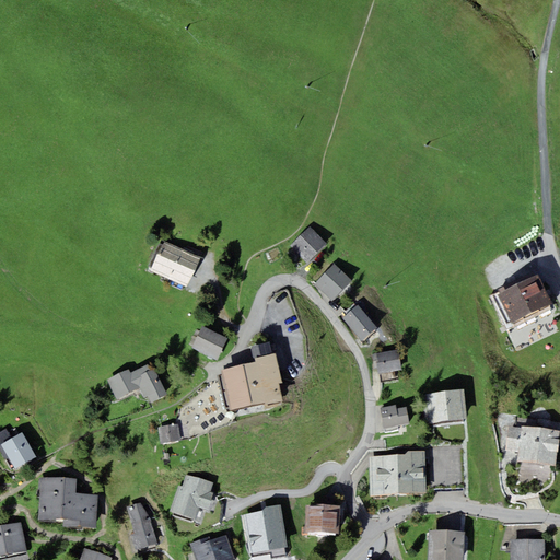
[(306,263),(327,243),(311,226),(290,245),(306,263)]
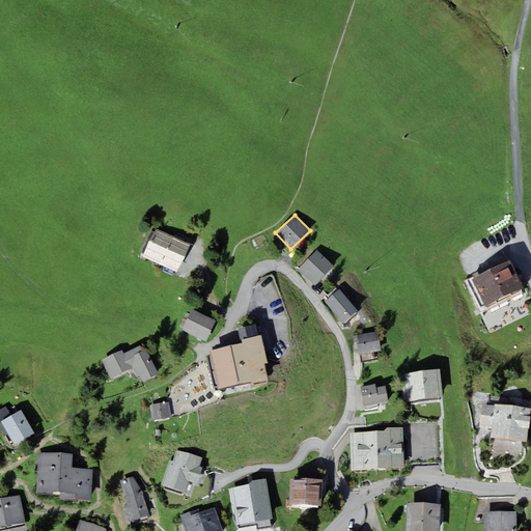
[(177,272),(190,244),(156,228),(142,256),(177,272)]
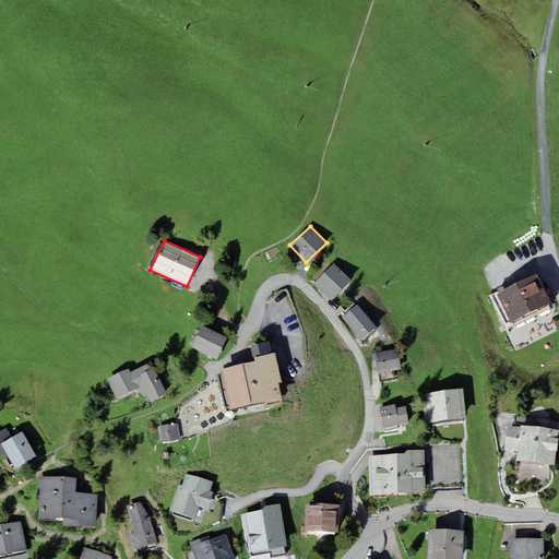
[(334,263),(314,283),(332,300),(352,280),(334,263)]
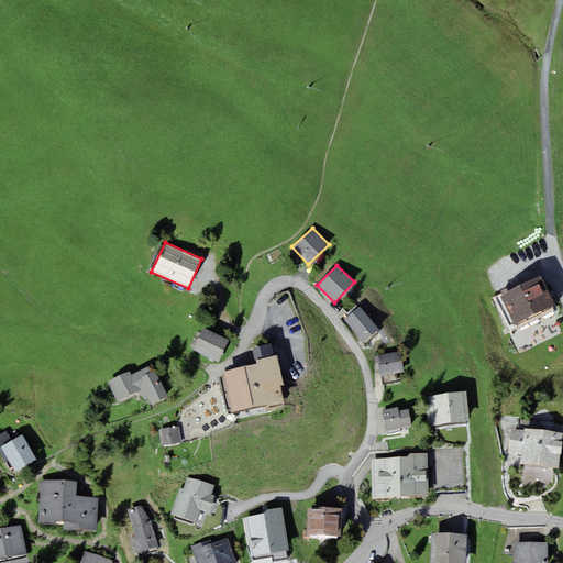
[(541,277),(499,296),(512,324),(555,306),(541,277)]
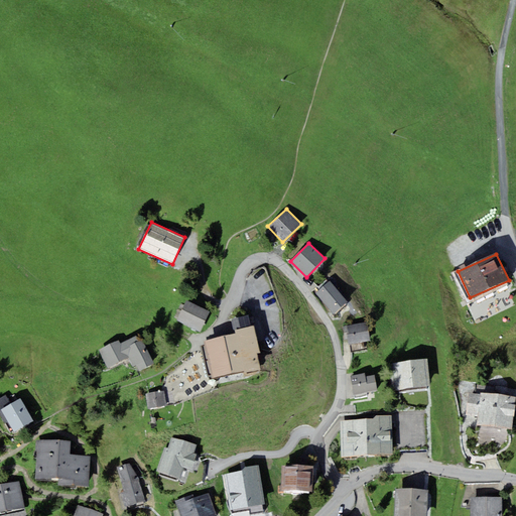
[(348,301),(330,280),(315,293),(334,313),(348,301)]
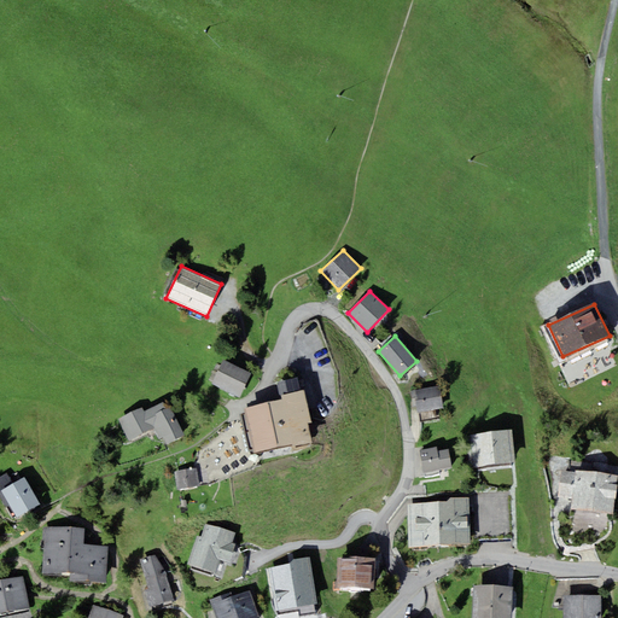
[(240,397),(251,373),(223,360),(211,384),(240,397)]
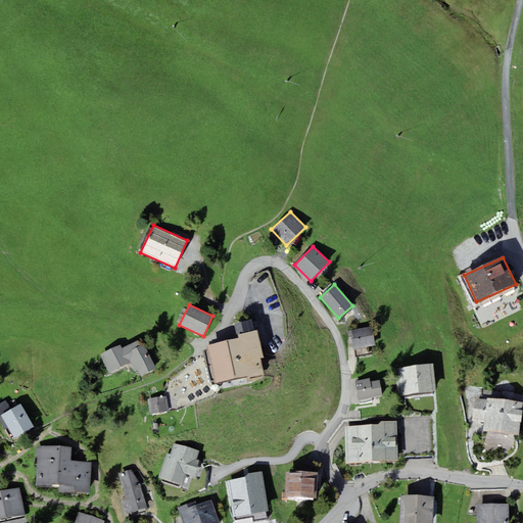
[(235,324),(238,334),(254,331),(251,320),(235,324)]
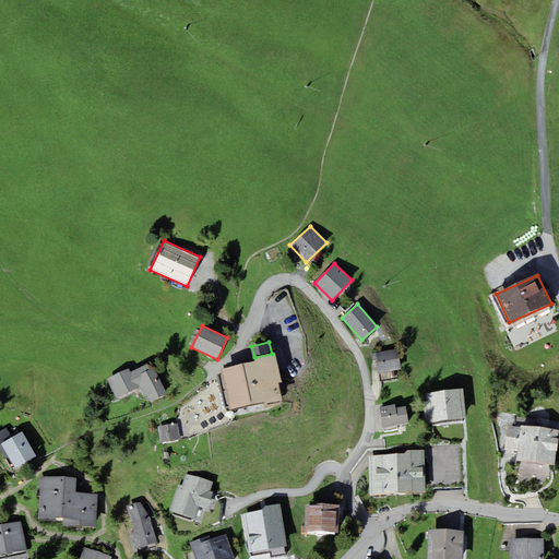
[(397,349),(371,354),(373,368),(377,367),(377,373),(379,372),(396,370),(402,369),(397,349)]
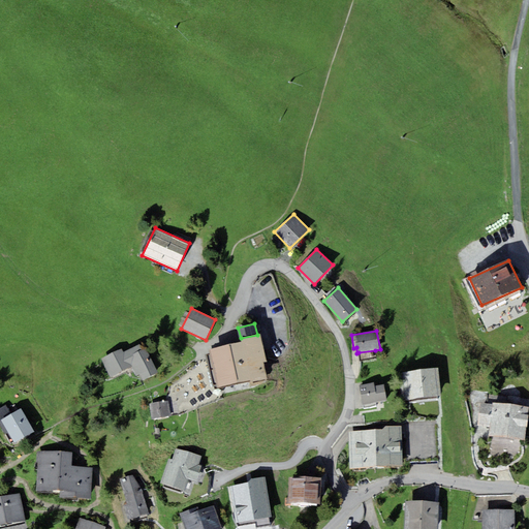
[(242,341),(209,348),(218,387),(250,380),(251,383),(267,379),(262,362),(267,362),(260,337),(259,334),(257,335),(241,338),(242,341)]
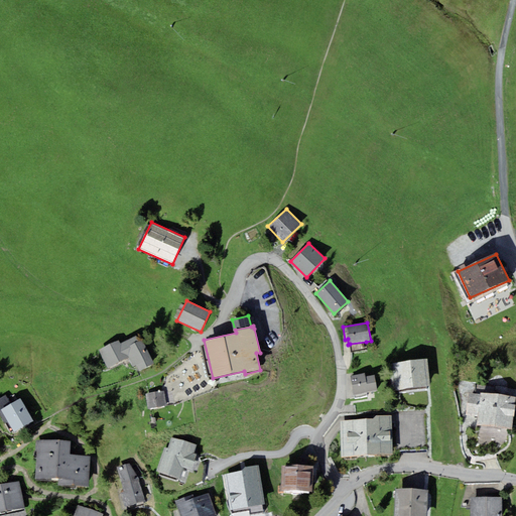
[(119,340),(99,350),(108,368),(128,358),(133,367),(136,365),(139,371),(155,363),(140,333),(120,343),(119,340)]
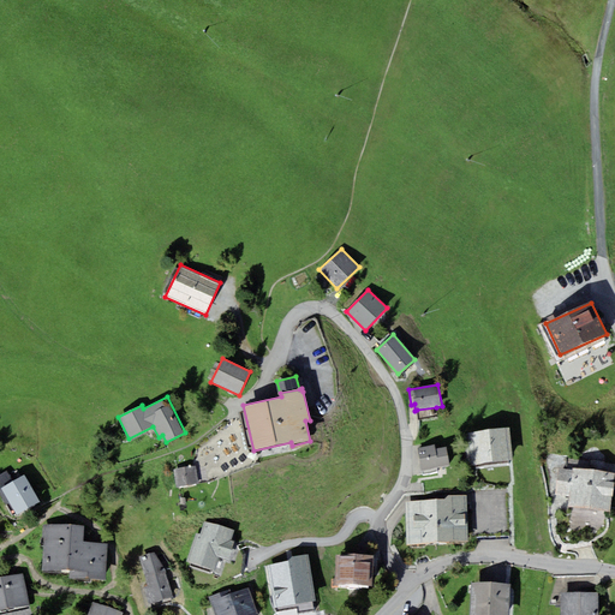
[(437,417),(436,407),(417,410),(418,421),(437,417)]
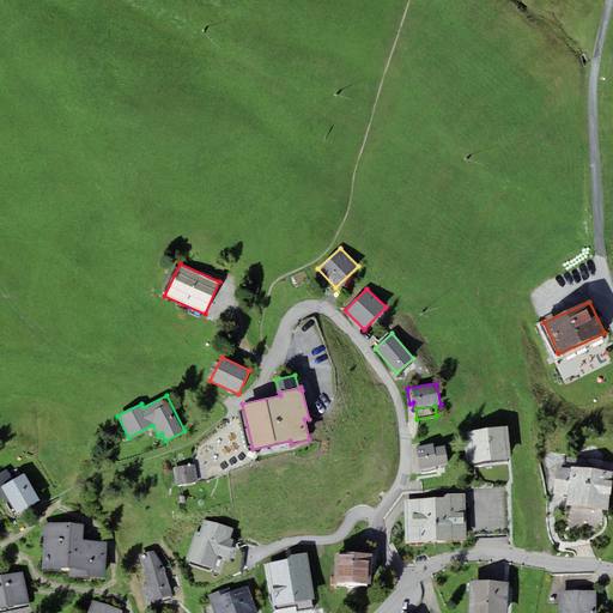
[(508,425),(466,431),(471,463),(474,463),(475,467),(508,463),(508,459),(513,459),(508,425)]
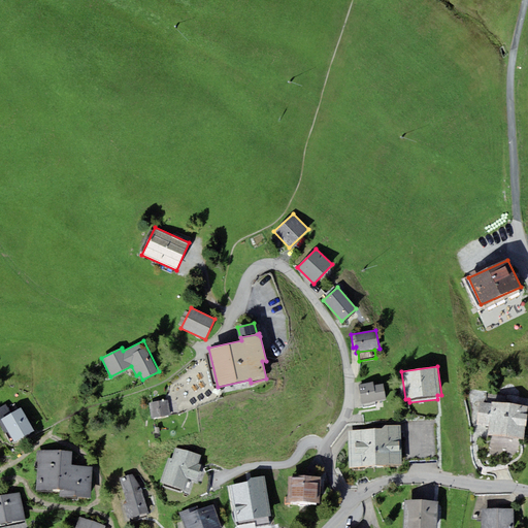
[(358,385),(362,404),(386,399),(383,384),(373,386),(372,382),(358,385)]
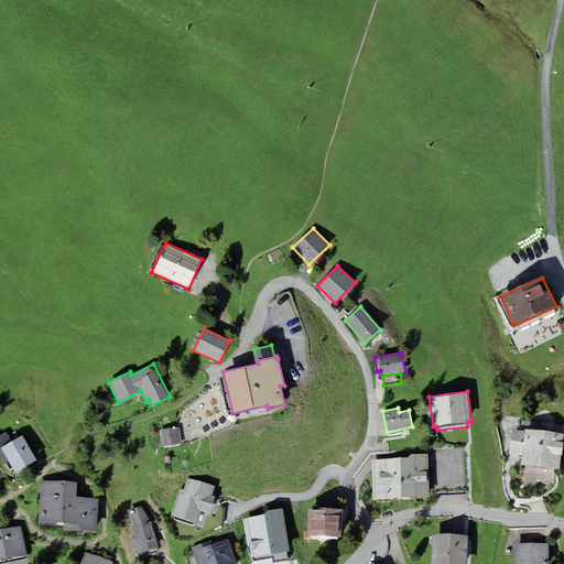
[(162,447),(182,443),(179,427),(160,431),(162,447)]
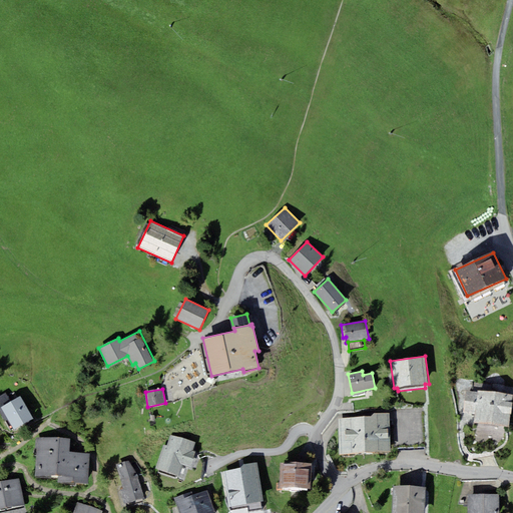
[(512,395),(477,391),(477,393),(465,392),(462,413),(474,415),(473,423),(508,427),(512,395)]
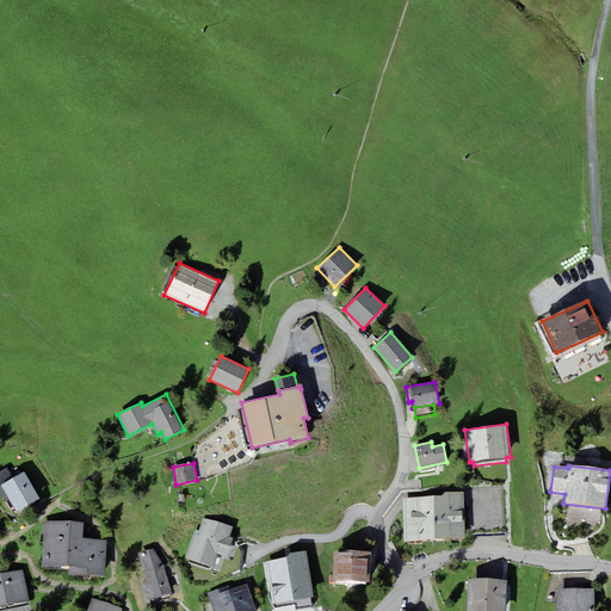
[(0,485),(1,485),(13,477),(7,467),(0,471),(0,485)]
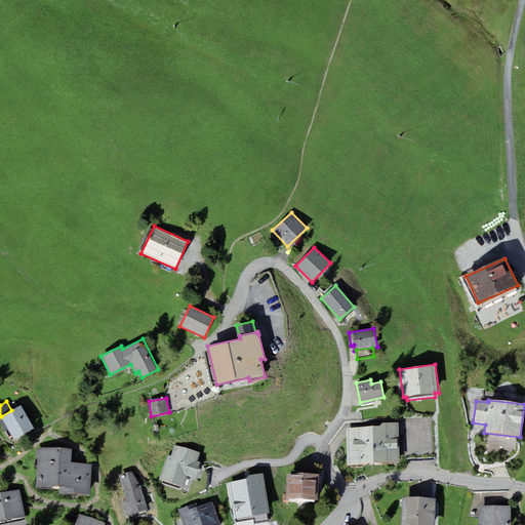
[(14,439),(34,428),(22,405),(11,410),(1,416),(14,439)]
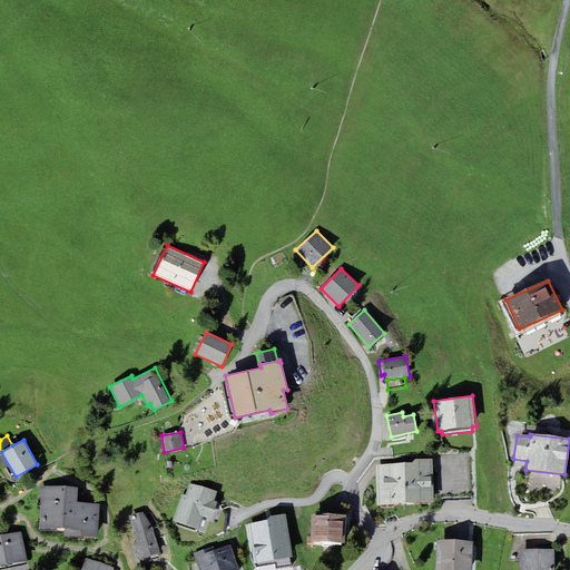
[(377,504),(434,502),(432,462),(432,458),(415,459),(412,463),(375,465),(377,504)]
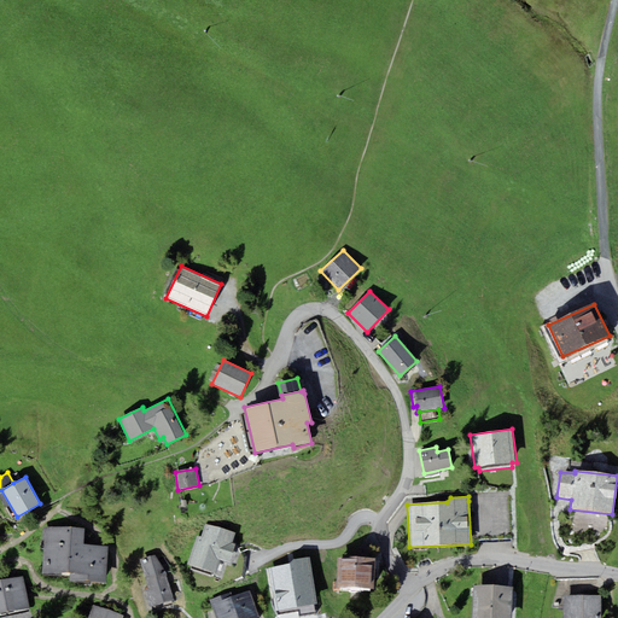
[(234,547),(231,546),(234,532),(207,524),(203,537),(197,536),(188,564),(215,573),(220,561),(229,564),(234,547)]
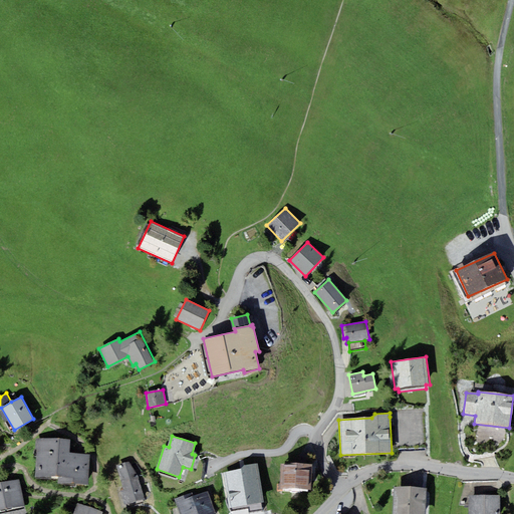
[(70,439),(36,438),(36,449),(37,449),(36,475),(58,476),(58,483),(88,485),(90,455),(69,454),(70,439)]
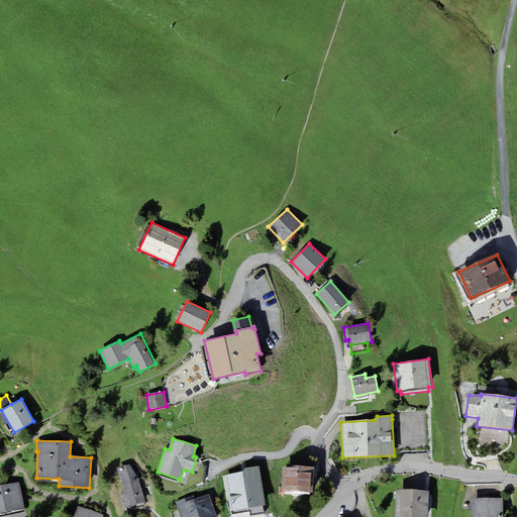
[(138,478),(130,464),(117,468),(124,493),(121,494),(125,508),(145,503),(138,478)]
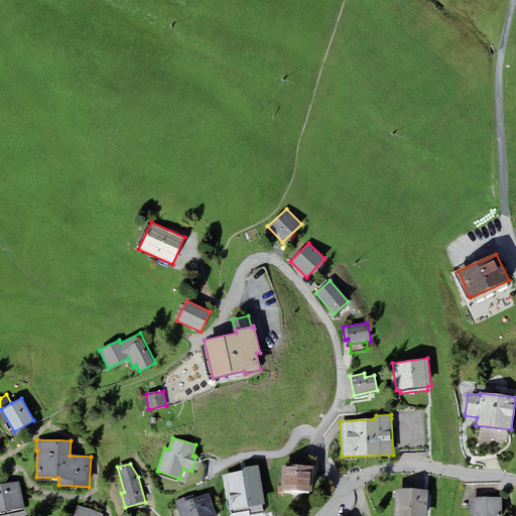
[(313,466),(281,465),(281,490),(312,491),(313,466)]
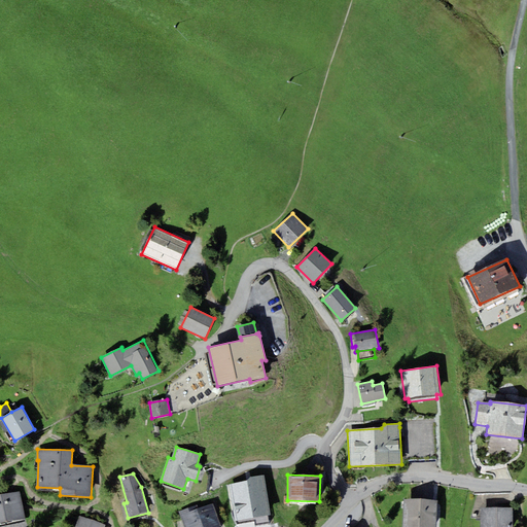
[(270,512),(264,476),(248,478),(249,483),(230,486),(234,514),(254,511),(254,515),(270,512)]
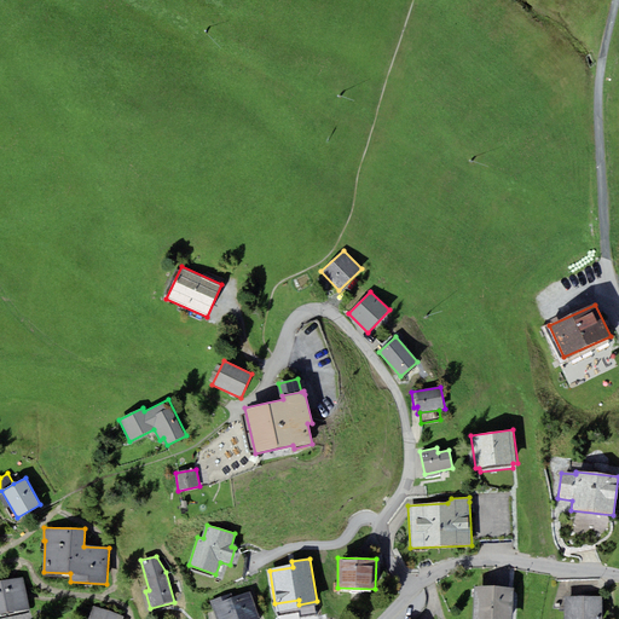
[(30,608),(22,576),(0,580),(0,584),(7,613),(30,608)]
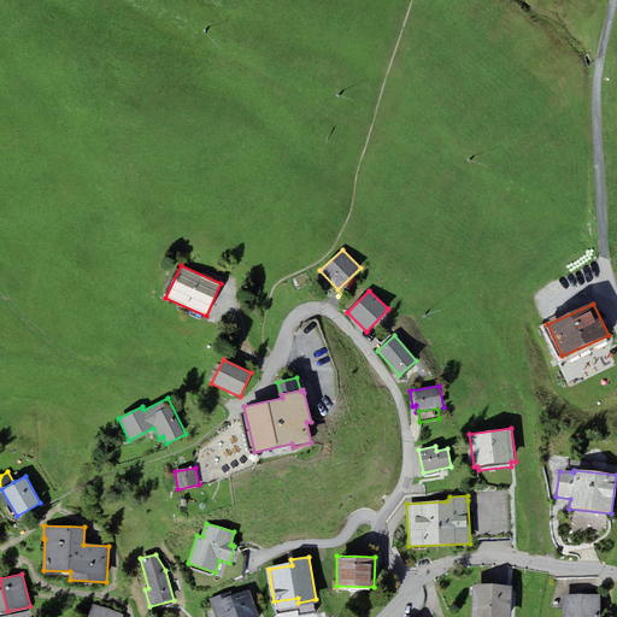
[(510,616),(511,586),(472,585),(471,616),(510,616)]
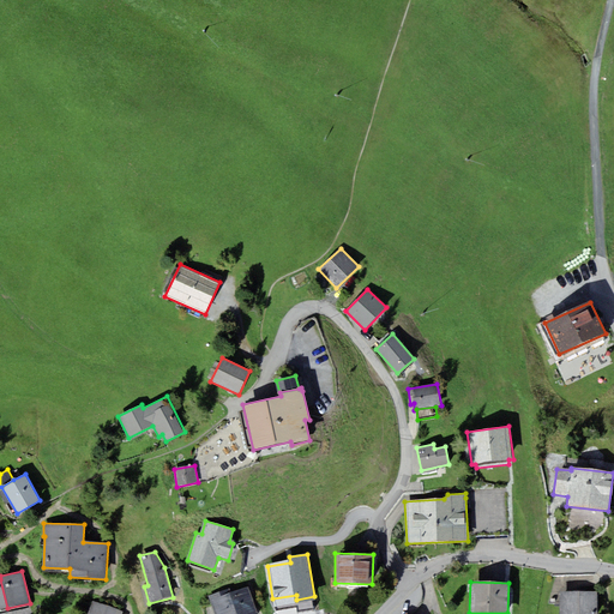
[(256,613),(258,613),(248,587),(230,593),(229,589),(209,595),(216,613),(256,613)]
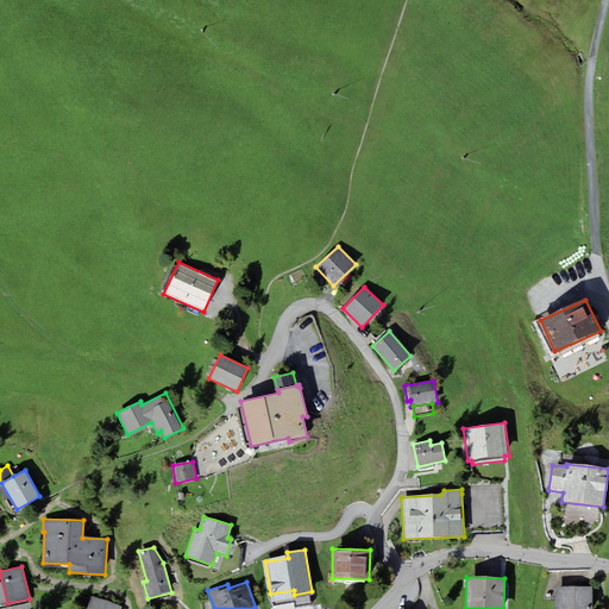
[(573,608),(573,586),(554,588),(554,608),(573,608)]
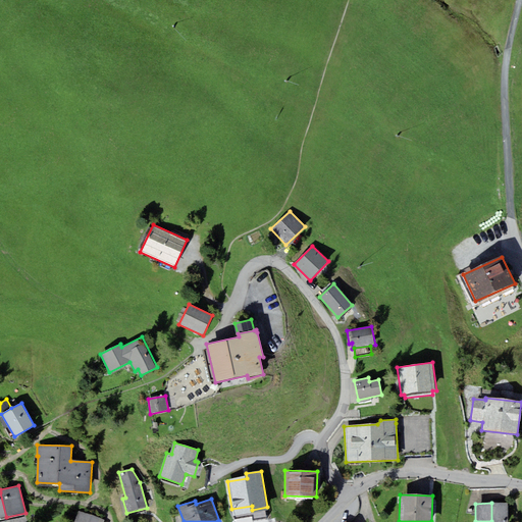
[(508,521),(508,503),(491,503),(491,521),(508,521)]
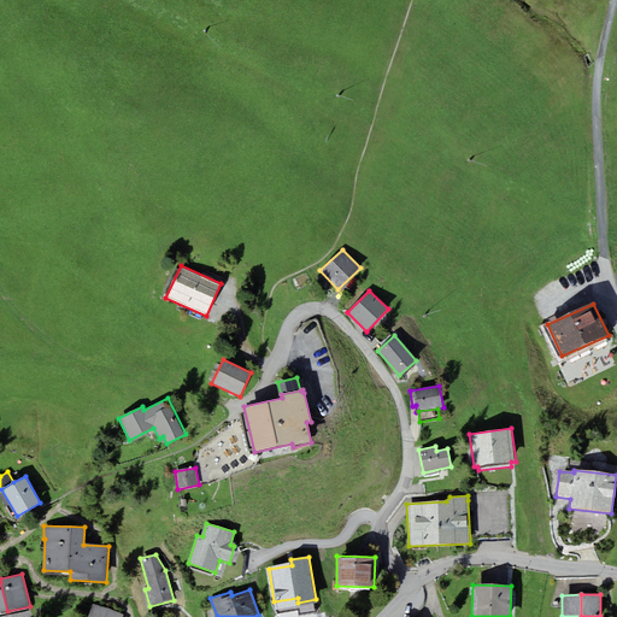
[(122,616),(123,613),(93,604),(88,616),(122,616)]
